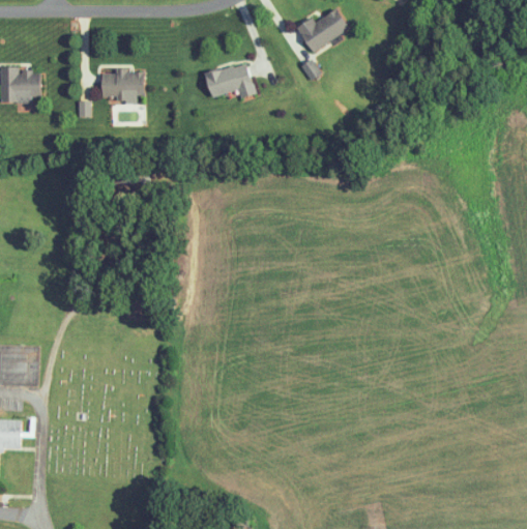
[(349,30),(335,8),(298,30),(312,53),(349,30)]
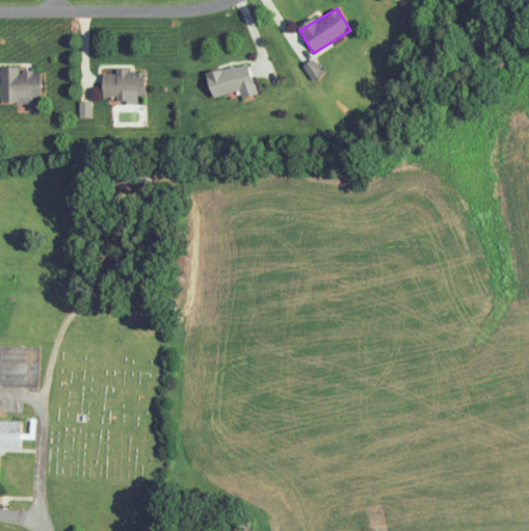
[(204,76),(211,100),(242,89),(244,99),(258,95),(247,62),(204,76)]
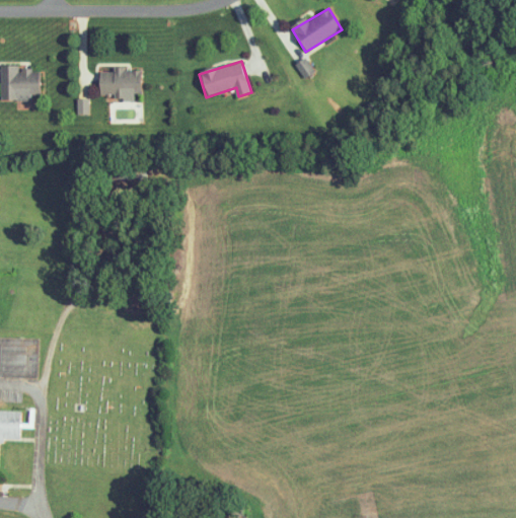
[(20,101),(20,107),(33,107),(33,95),(41,95),(42,69),(2,68),(1,100),(20,101)]
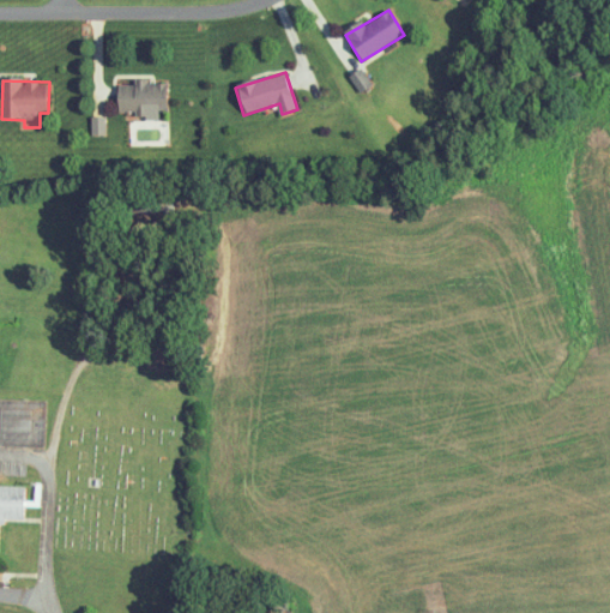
[(169,83),(134,83),(134,86),(119,86),(119,112),(137,112),(136,119),(169,119),(169,83)]
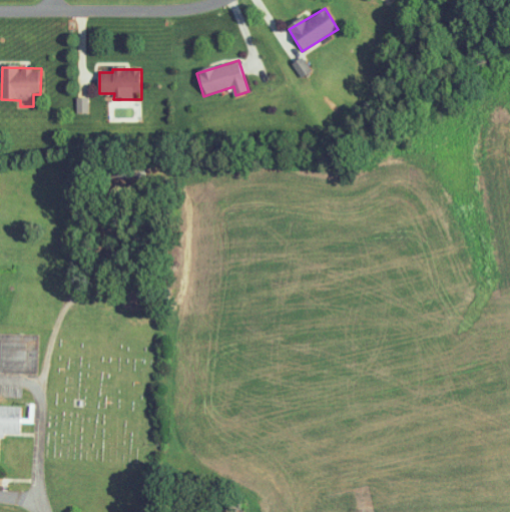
[(0,434),(18,435),(19,405),(0,404),(0,434)]
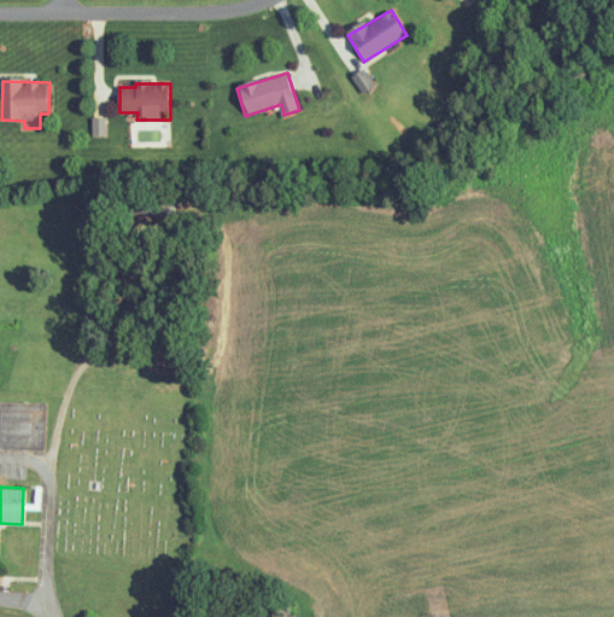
All buildings are outlined.
